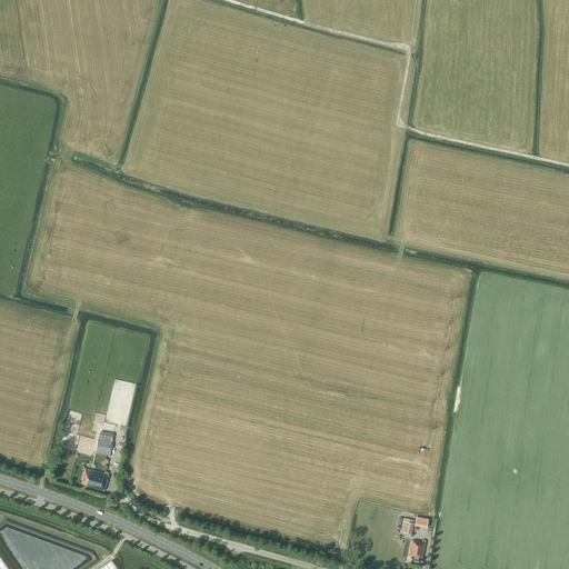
[(113,439),(99,437),(96,453),(110,456),(113,439)]
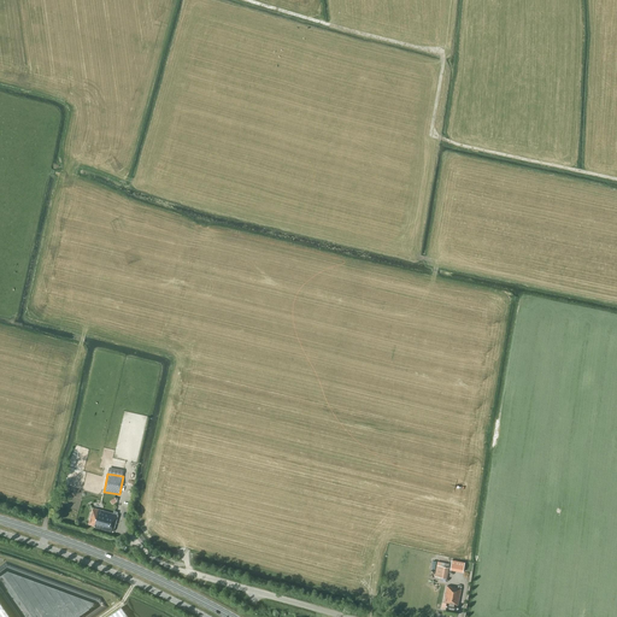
[(113,511),(113,513),(93,509),(89,524),(94,526),(94,527),(113,533),(118,515),(117,515),(118,512),(113,511)]
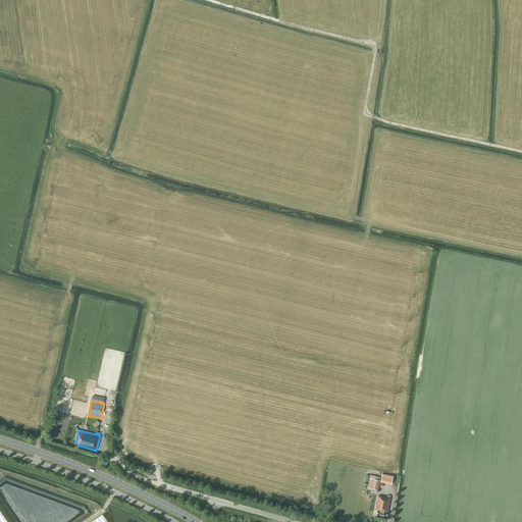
[(382,474),(380,482),(392,484),(394,476),(382,474)]
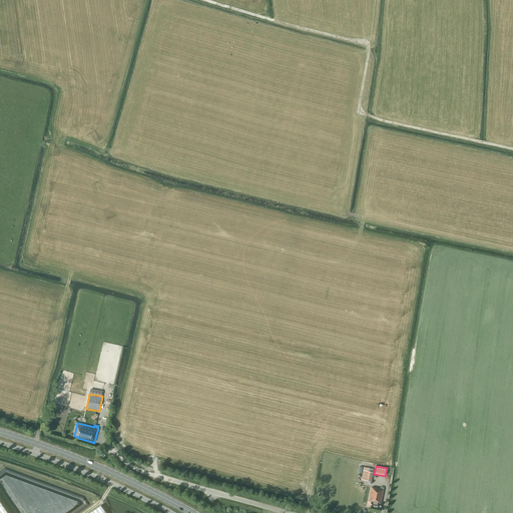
[(372,482),(374,472),(363,470),(362,480),(372,482)]
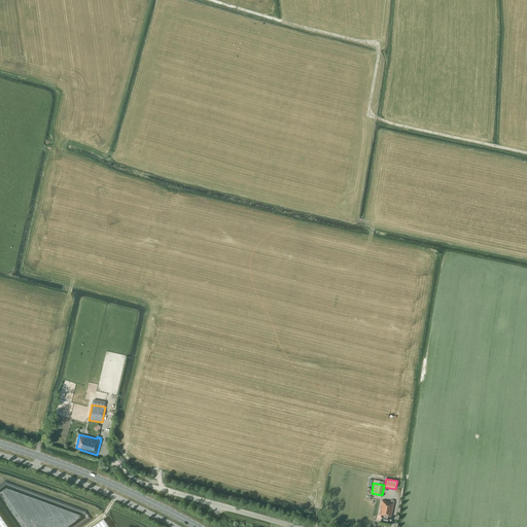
[(392,513),(394,501),(391,500),(391,502),(382,500),(380,510),(380,514),(382,514),(381,520),(390,522),(391,517),(391,513),(392,513)]
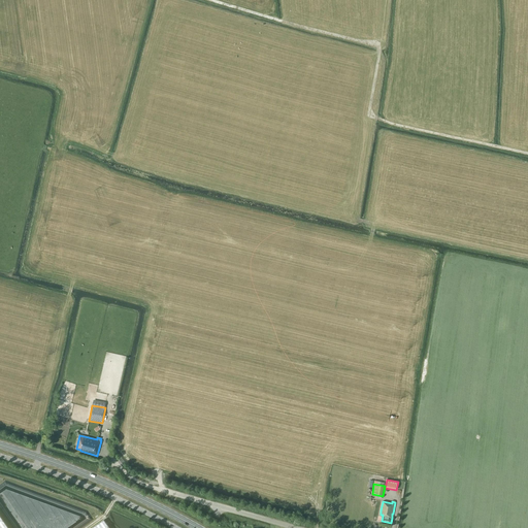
[(8,527),(0,515),(0,527),(8,527)]
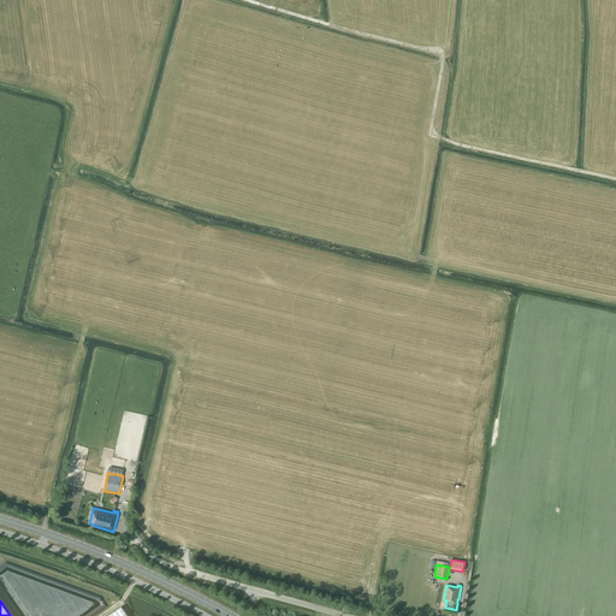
[(110,606),(106,600),(102,603),(104,604),(92,611),(94,615),(110,606)]
